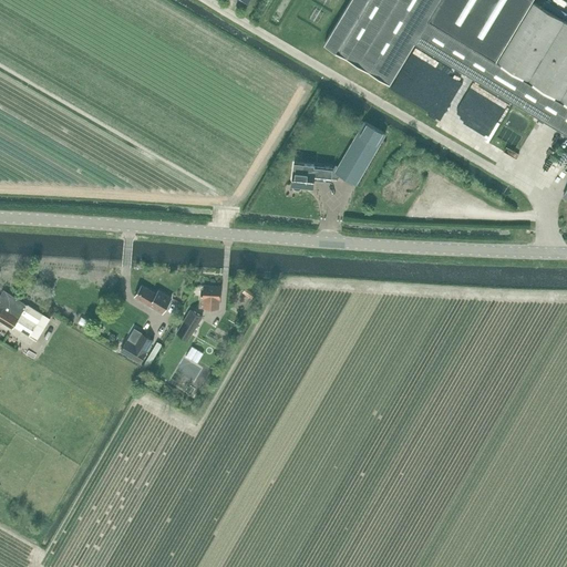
[(350,0),(325,43),(385,80),(390,83),(415,41),(566,133),(566,162),(564,167),(566,168),(566,21),(540,6),(533,1),(523,19),(522,18),(532,0),(350,0)]
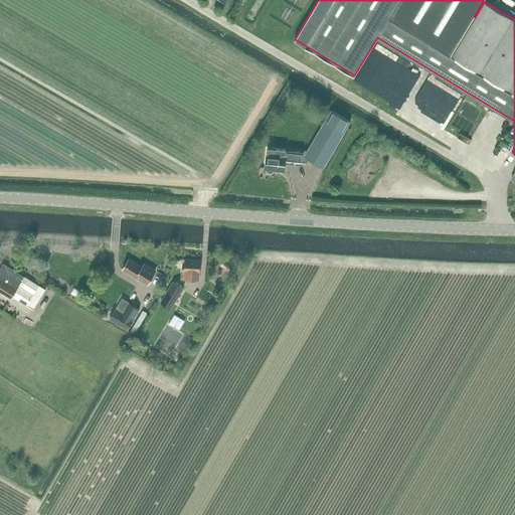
[(358,88),(375,97),(379,91),(361,81),(358,88)]
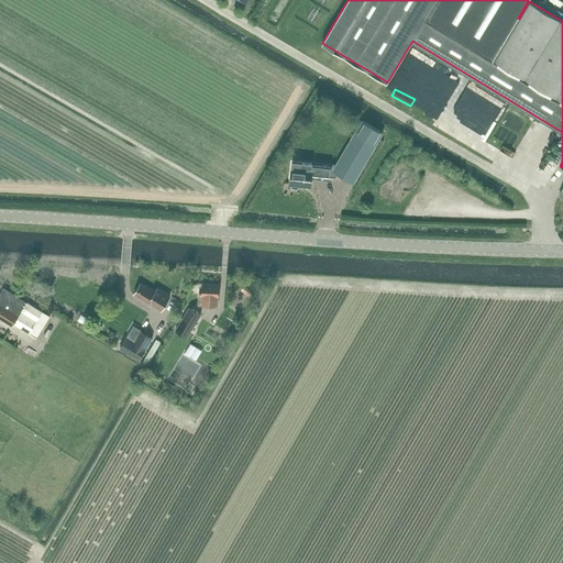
[(485,95),(482,102),(488,106),(493,98),(485,95)]
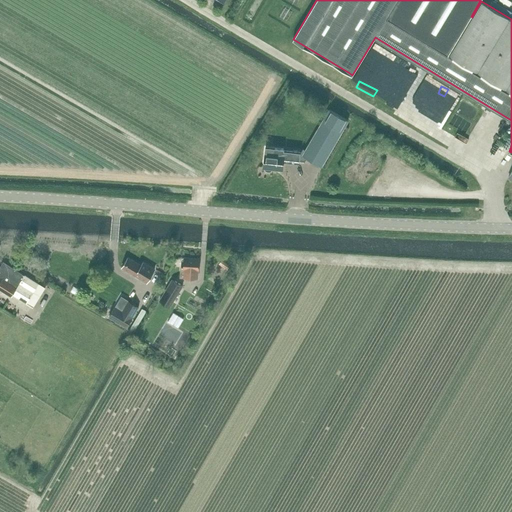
[(394,108),(397,102),(378,92),(375,98),(394,108)]
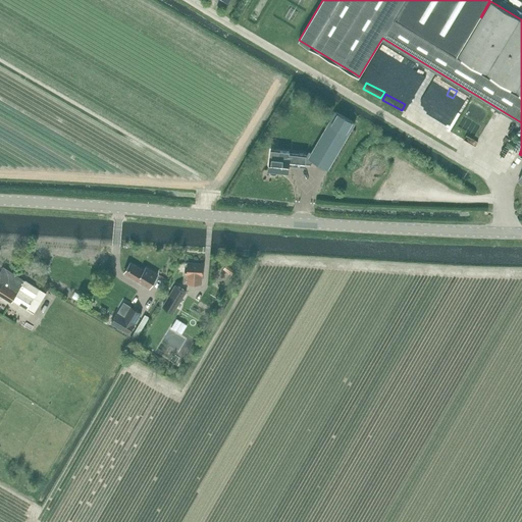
[(407,108),(405,114),(423,121),(425,115),(407,108)]
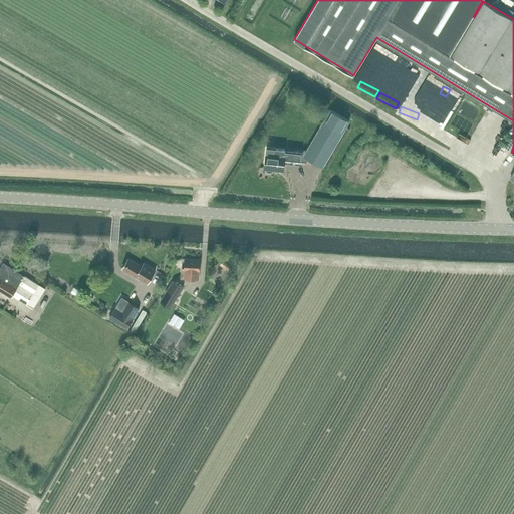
[(267,148),(265,167),(284,170),(285,159),(286,159),(305,162),(307,159),(324,167),(350,121),(330,109),(306,151),(304,149),(302,153),(284,151),(284,149),(267,148)]
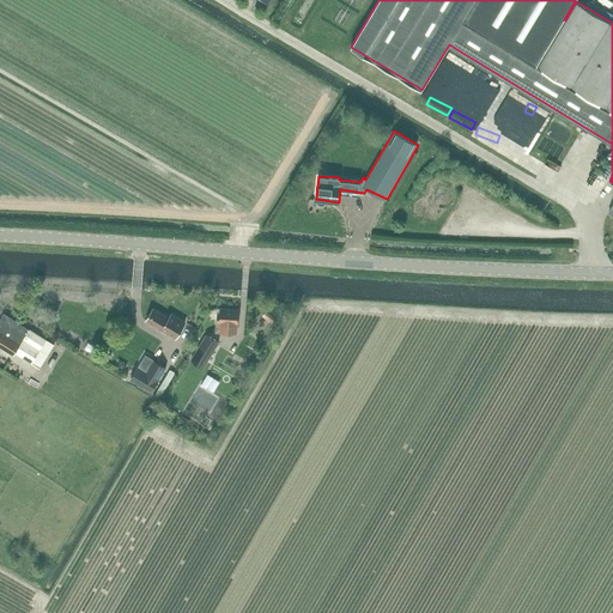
[(521,159),(525,152),(505,140),(501,147),(521,159)]
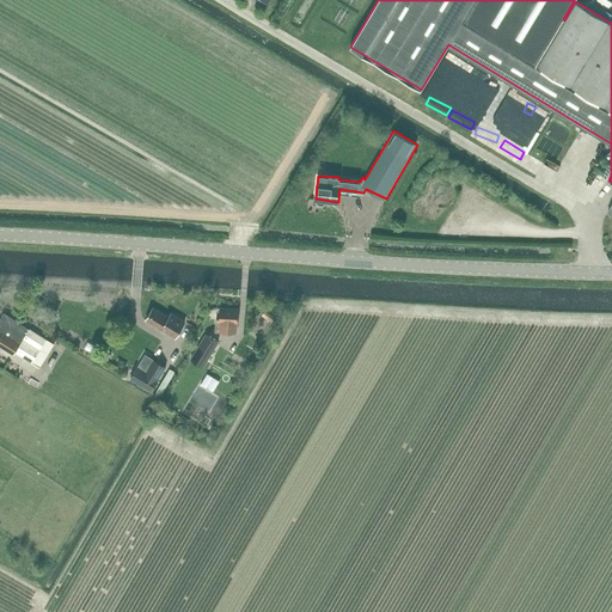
[(172,313),(170,317),(153,306),(146,319),(163,330),(166,332),(176,338),(185,322),(172,313)]
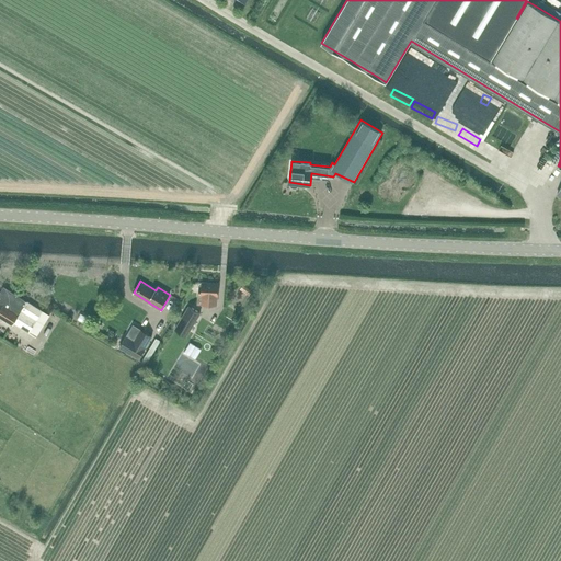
[(217,306),(219,283),(203,282),(202,293),(198,292),(197,304),(217,306)]
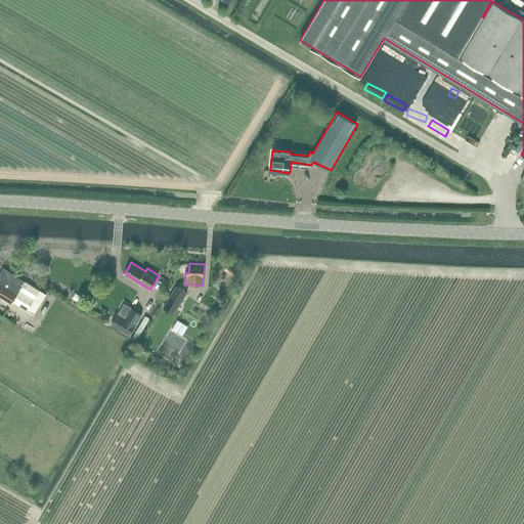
[(0,272),(0,282),(3,285),(0,289),(0,296),(11,304),(13,301),(27,310),(39,290),(4,267),(0,272)]
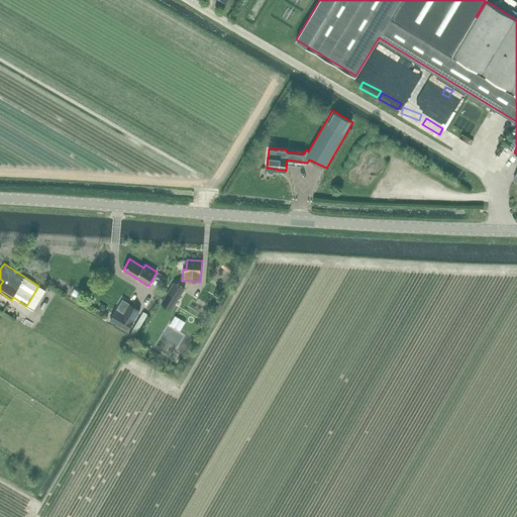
[(162,303),(172,310),(185,289),(174,282),(162,303)]
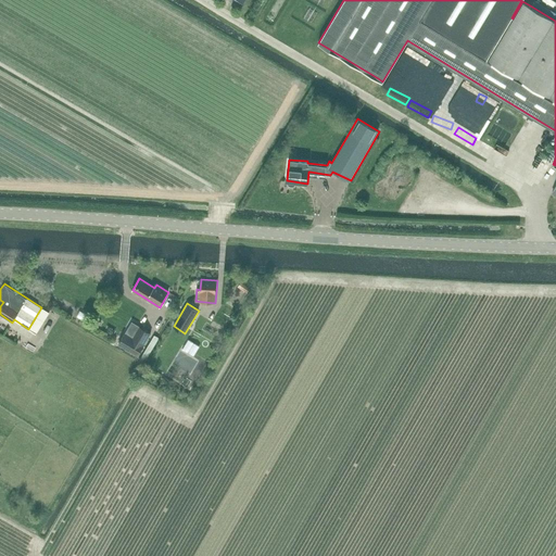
[(151,333),(139,327),(133,338),(125,333),(118,344),(137,356),(151,333)]
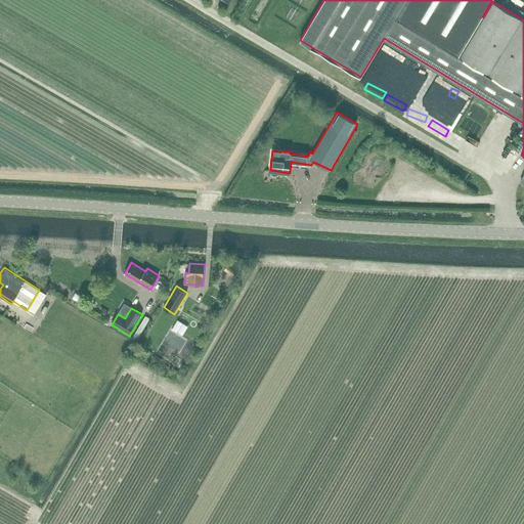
[(183,335),(188,326),(178,319),(173,329),(183,335)]
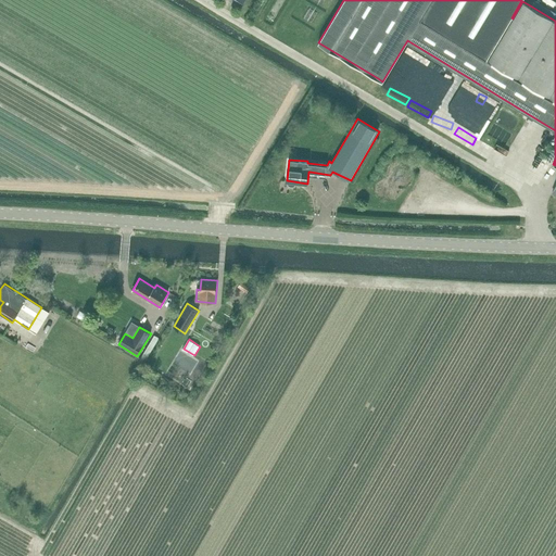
[(181,378),(177,387),(186,392),(191,383),(181,378)]
